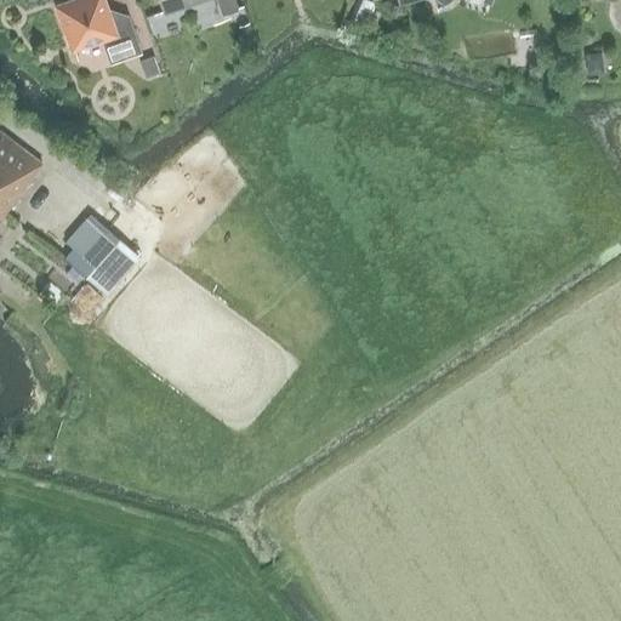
[(109,22),(101,0),(77,0),(57,7),(72,49),(101,38),(107,57),(108,57),(109,63),(140,52),(127,16),(109,22)]
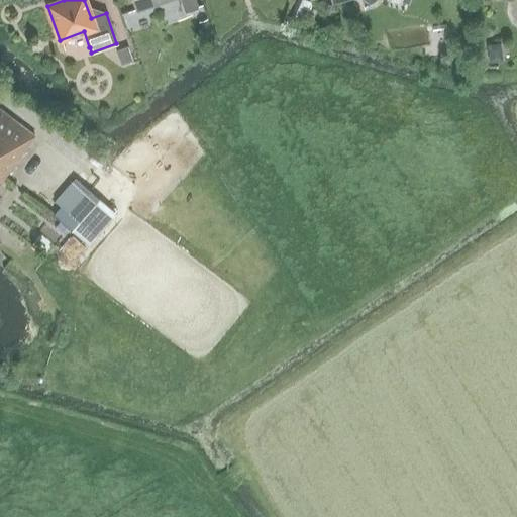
[(132,0),(136,10),(164,0),(180,0),(185,13),(198,8),(195,0),(132,0)]
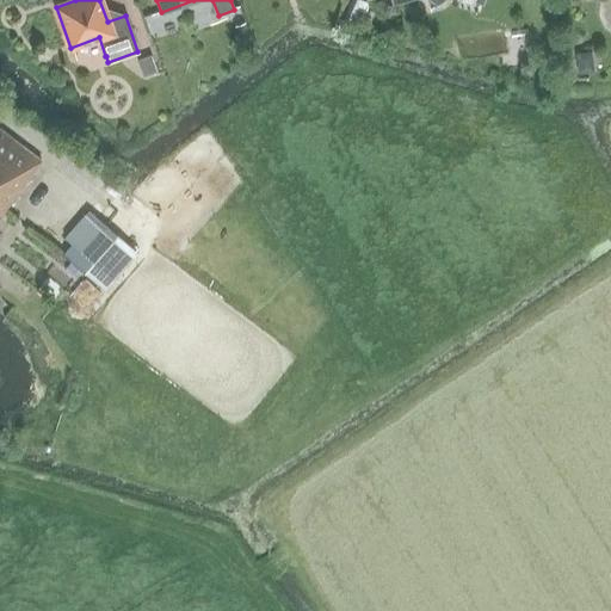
[(352,6),(346,20),(356,24),(365,1),(362,0),(349,0),(346,5),(352,6)]
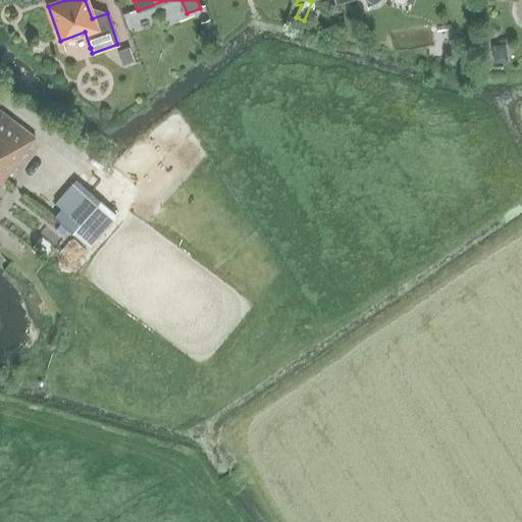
[(212,33),(208,18),(200,21),(204,35),(212,33)]
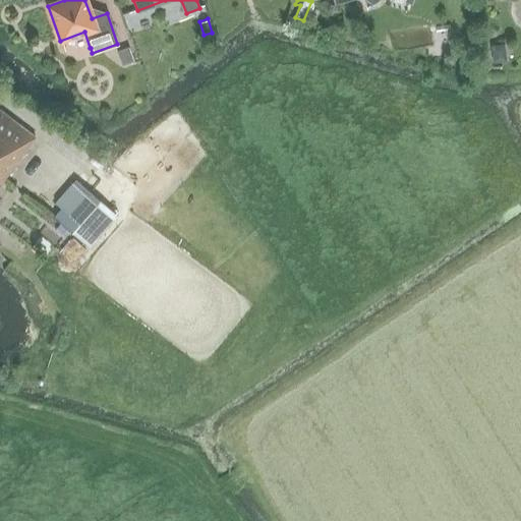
[(116,51),(121,65),(133,60),(128,47),(116,51)]
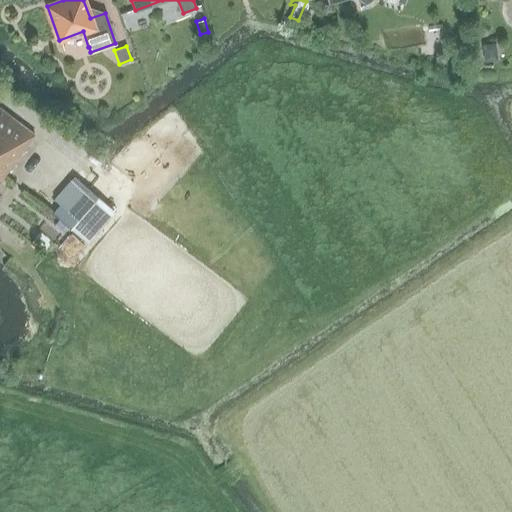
[(0,180),(35,135),(5,112),(0,118),(0,180)]
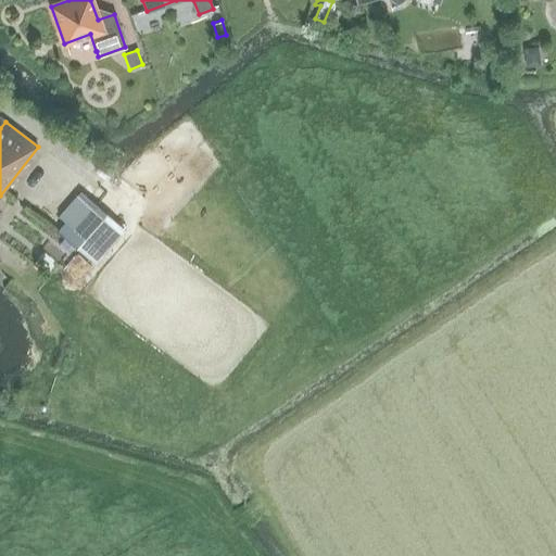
[(67,225),(85,204),(75,196),(57,215),(67,225)]
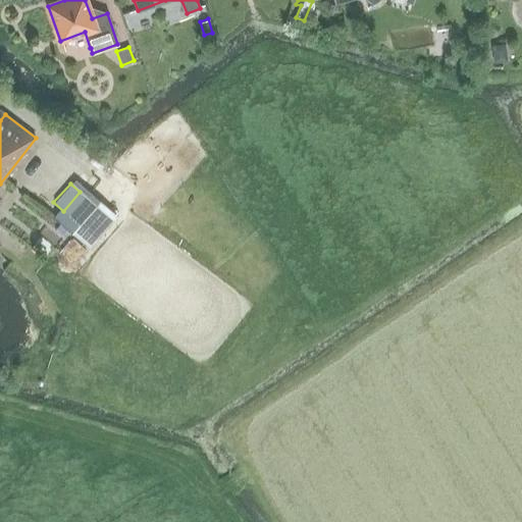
[(69,217),(79,224),(79,225),(71,235),(87,249),(115,216),(111,212),(89,194),(69,217)]
